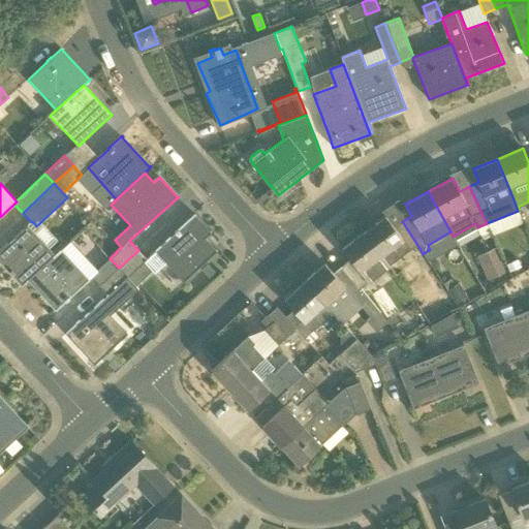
[(217,251),(205,238),(211,231),(195,215),(179,229),(175,232),(176,232),(155,252),(147,260),(138,250),(119,268),(136,286),(153,271),(155,273),(165,262),(184,282),(217,251)]
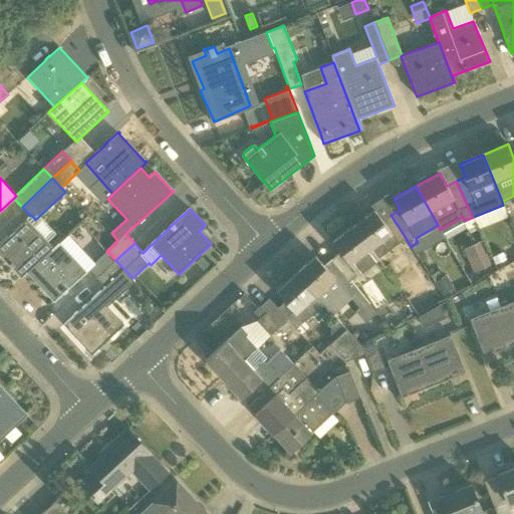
[(406,238),(391,215),(382,220),(374,210),(352,227),(376,260),(399,242),(400,243),(406,238)]
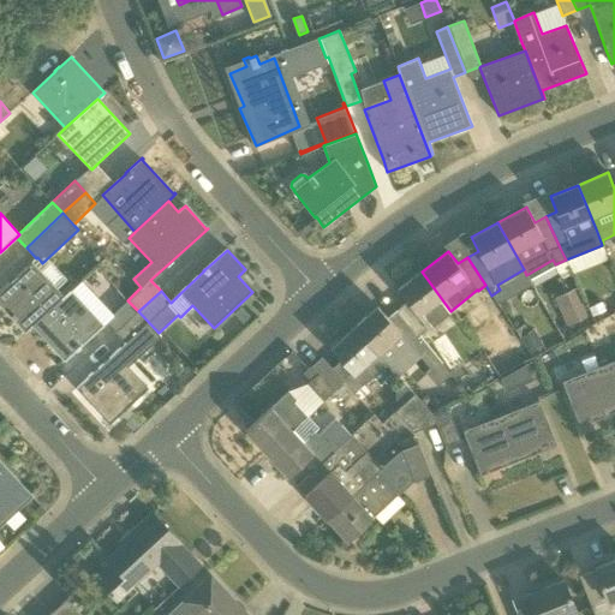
[(569,269),(566,260),(555,264),(560,274),(569,269)]
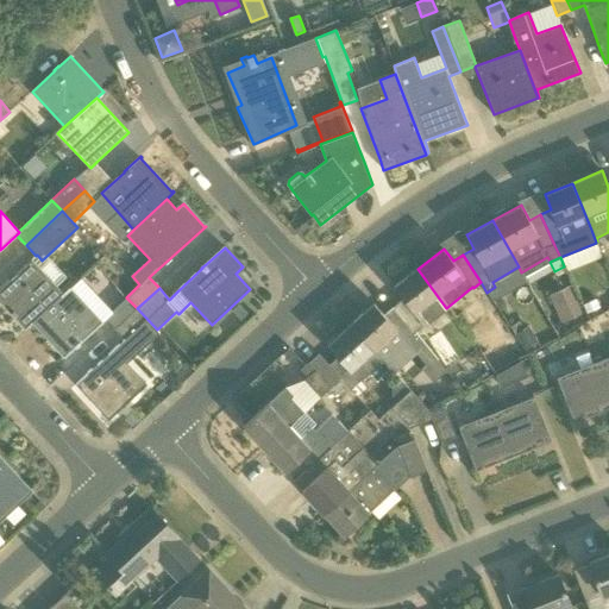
[(64,294),(38,265),(31,258),(0,287),(0,301),(25,330),(32,324),(64,294)]
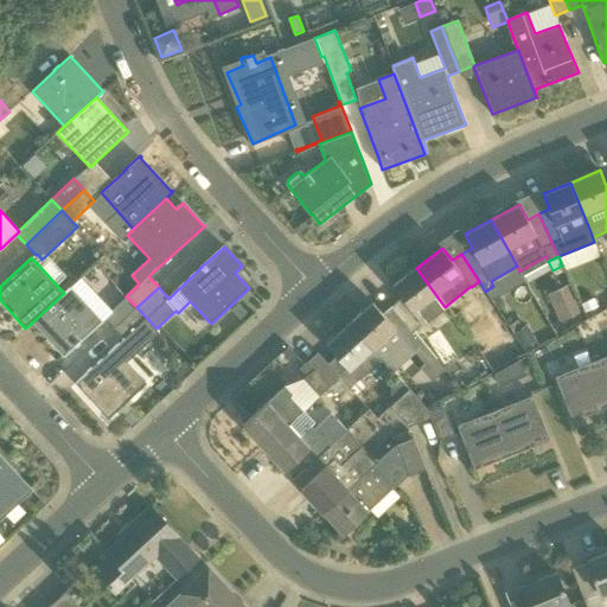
[(428,320),(445,307),(416,268),(393,286),(402,298),(391,306),(413,332),(414,330),(428,320)]
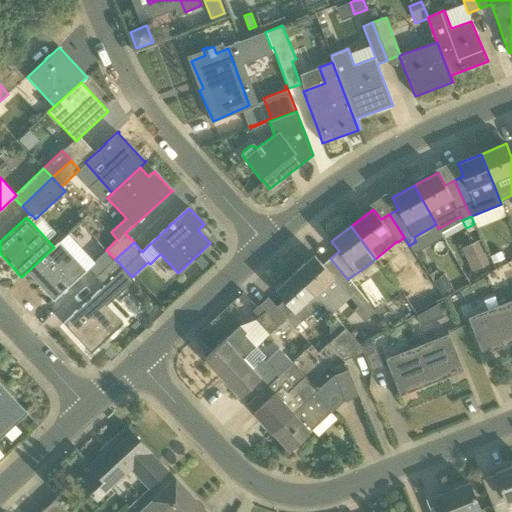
[(478,240),(466,246),(477,269),(489,264),(478,240)]
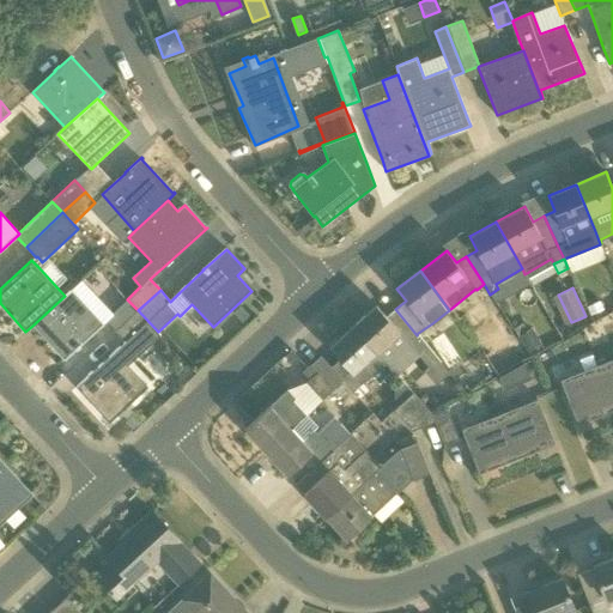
[(138,310),(127,299),(119,290),(117,289),(99,304),(110,315),(107,320),(117,331),(138,310)]
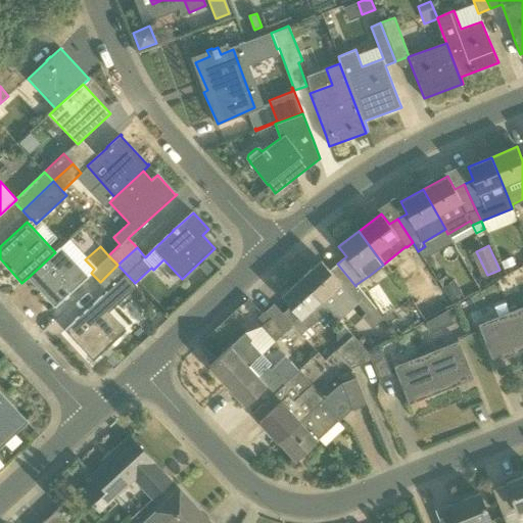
[(55,252),(28,278),(55,307),(65,298),(66,298),(69,295),(69,294),(88,276),(61,247),(55,252)]
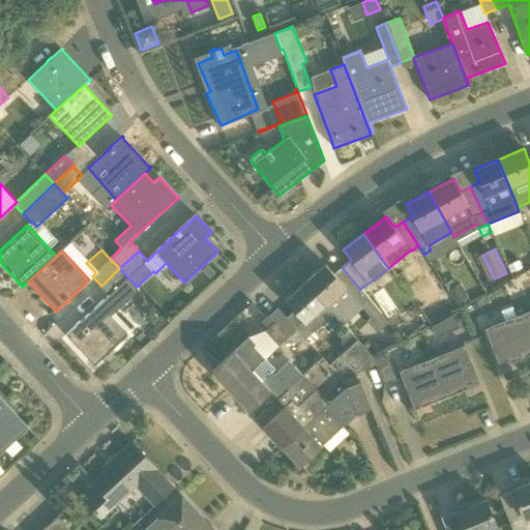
[(360,290),(342,267),(334,274),(325,264),(305,283),(333,314),(333,313),(344,324),(363,306),(371,317),(366,320),(377,332),(389,322),(361,288),(360,290)]
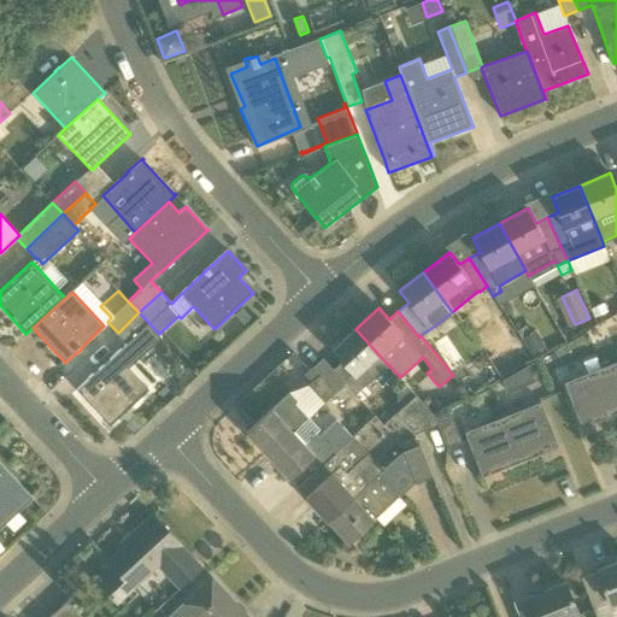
[(162,338),(159,334),(139,312),(118,333),(127,342),(117,352),(93,374),(88,377),(89,378),(77,389),(111,425),(150,389),(129,366),(162,338)]
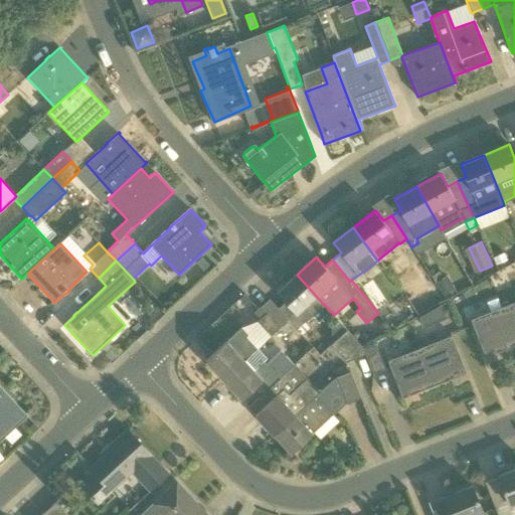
[(305,322),(324,305),(297,275),(277,292),(286,302),(279,309),(289,320),(297,329),(313,346),(317,342),(307,332),(311,329),(305,322)]
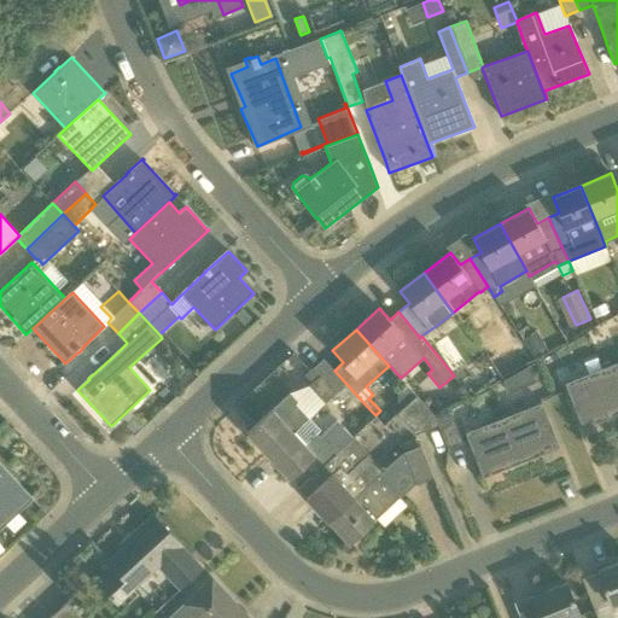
[(347,384),(334,371),(324,359),(314,367),(321,375),(309,385),(326,403),(338,392),(347,384)]
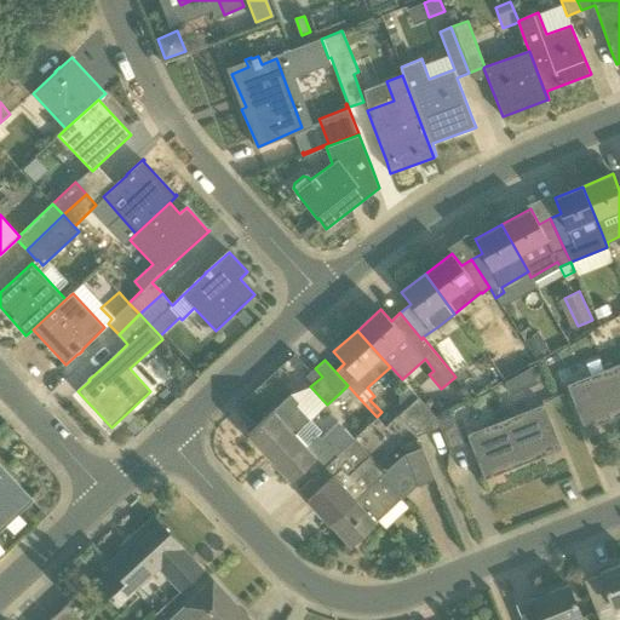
[(619,361),(606,368),(619,406),(619,361)]
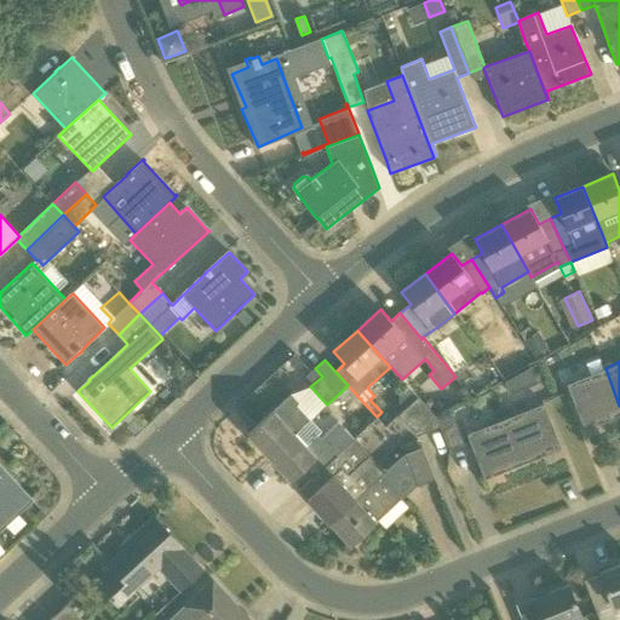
[(619,406),(606,368),(567,384),(586,431),(587,430),(586,426),(619,412),(619,406)]
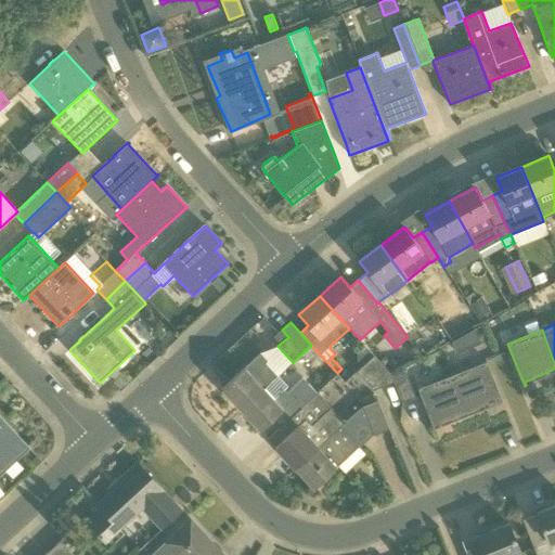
[(466,347),(461,335),(452,340),(456,351),(466,347)]
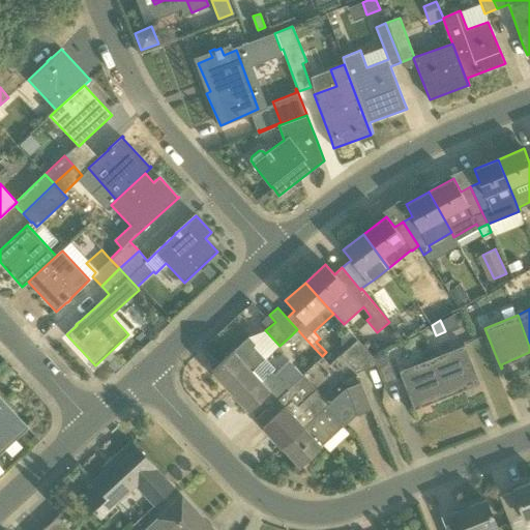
[(254,346),(256,344),(248,336),(212,371),(230,390),(252,371),(265,358),(254,346)]
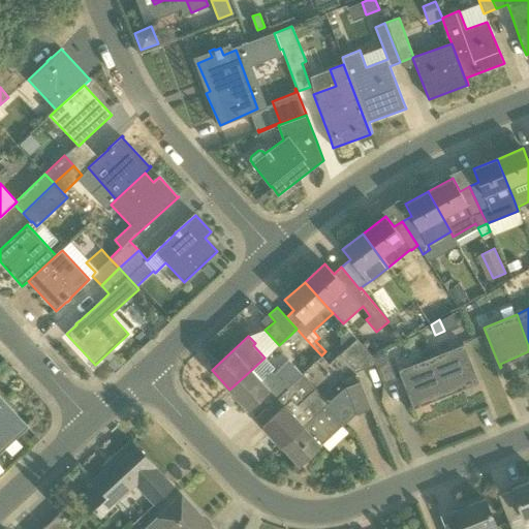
[(372,355),(356,339),(340,353),(356,371),(371,365),(372,355)]
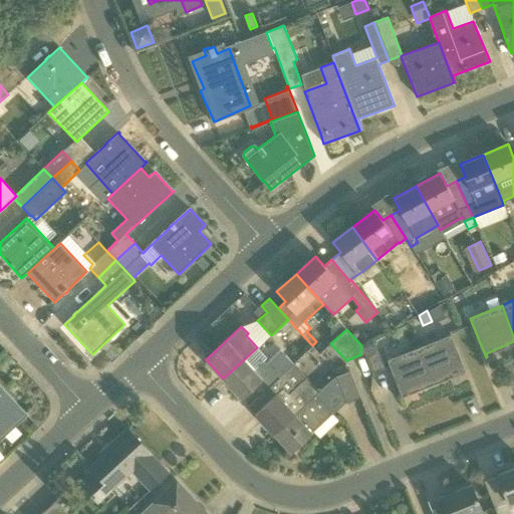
[(419,346),(435,386),(434,382),(464,370),(465,373),(466,373),(450,334),(419,346)]
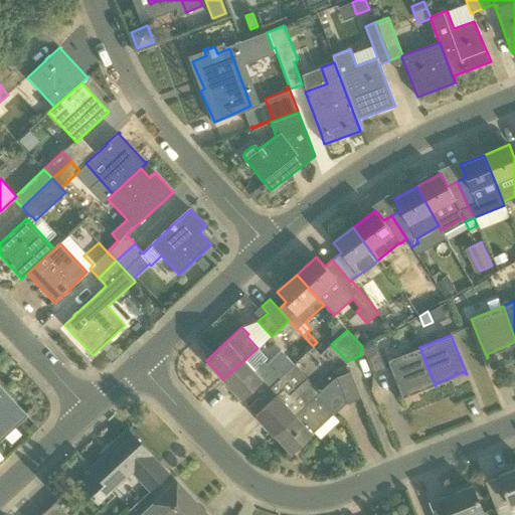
[(252,389),(259,396),(294,364),(307,351),(295,340),(283,352),(281,350),(266,363),(264,361),(253,370),(244,360),(223,379),(241,399),(252,389)]
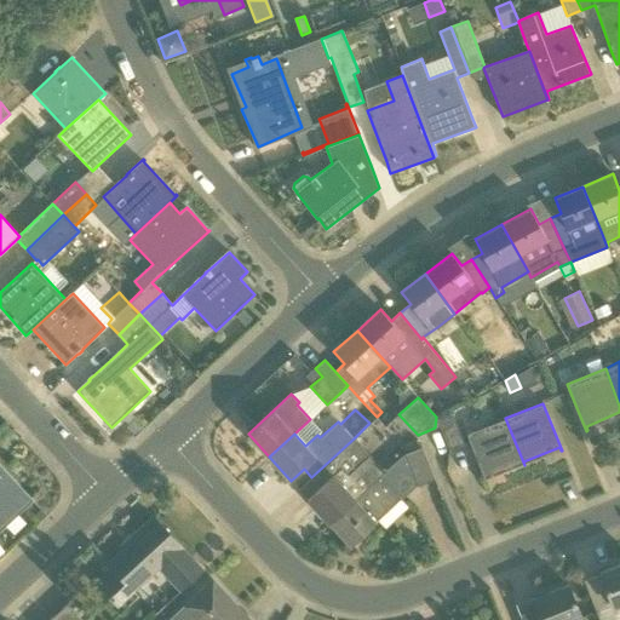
[(449,451),(464,446),(452,413),(437,418),(449,451)]
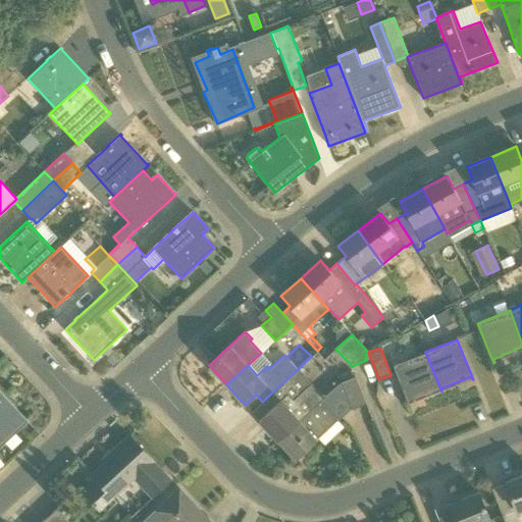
[(120,359),(113,352),(106,359),(113,366),(120,359)]
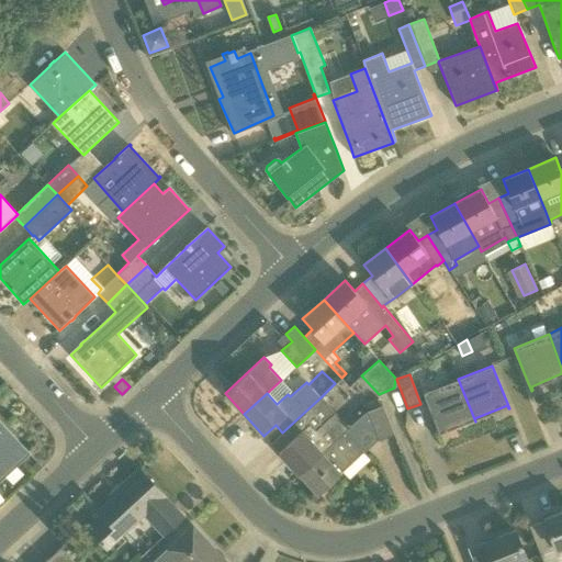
[(474,422),(475,422),(458,379),(423,393),(440,436),(441,435),(440,431),(473,418),(474,422)]
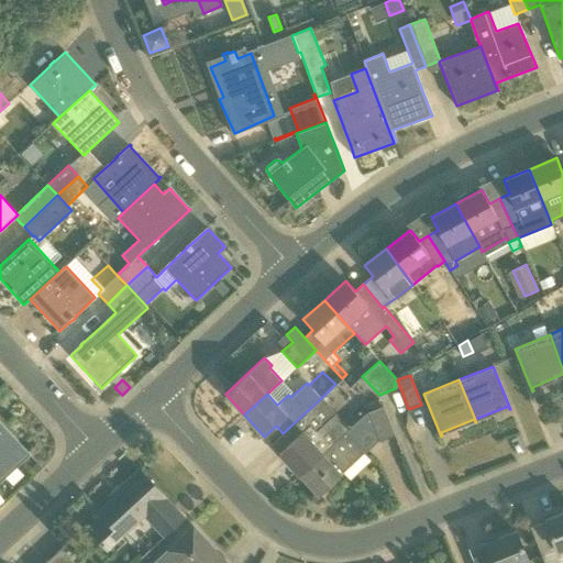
[(330,445),(350,427),(349,424),(348,426),(321,398),(283,433),(272,444),(299,473),(330,445)]
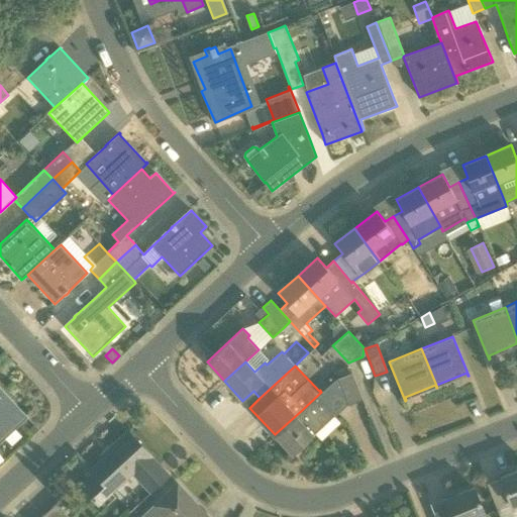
[(348,404),(358,400),(363,398),(352,373),(337,379),(322,392),(321,392),(303,409),(275,434),(293,454),(313,435),(313,434),(334,415),(335,416),(348,404)]
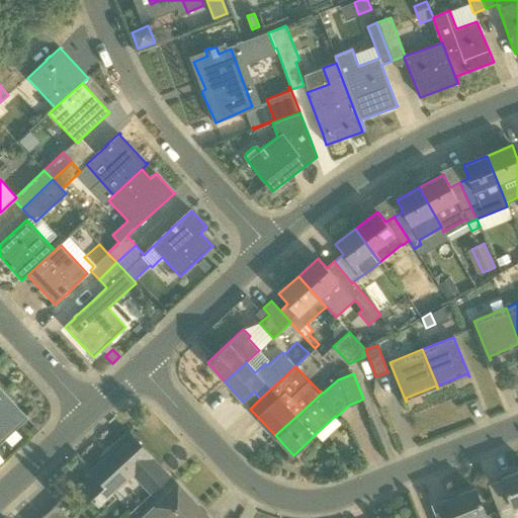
[(0,391),(0,440),(24,418),(0,391)]
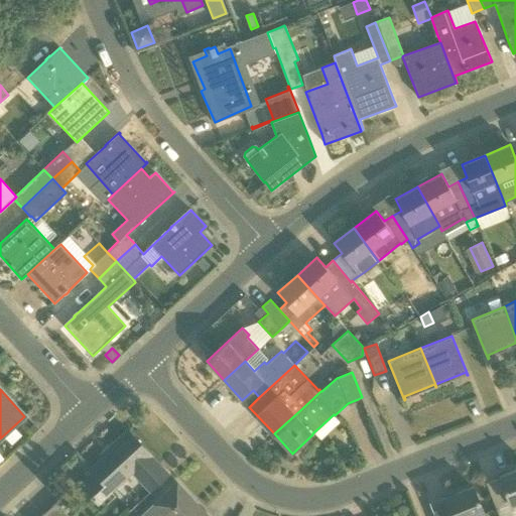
[(112,493),(110,491),(132,471),(141,481),(140,482),(150,492),(168,476),(127,430),(114,443),(116,445),(91,469),(99,478),(85,490),(99,505),(112,493)]
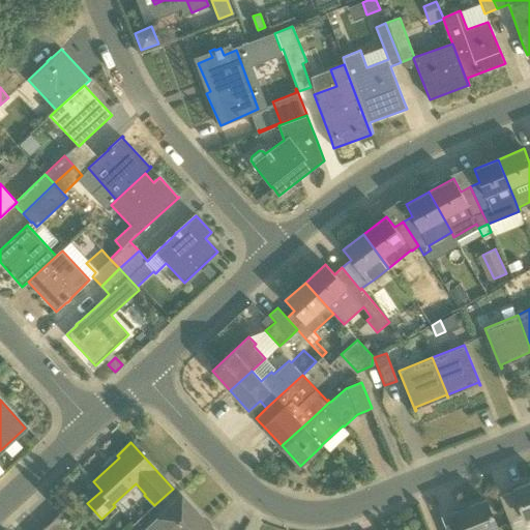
[(529,529),(529,482),(513,490),(524,518),(509,524),(511,529),(529,529)]
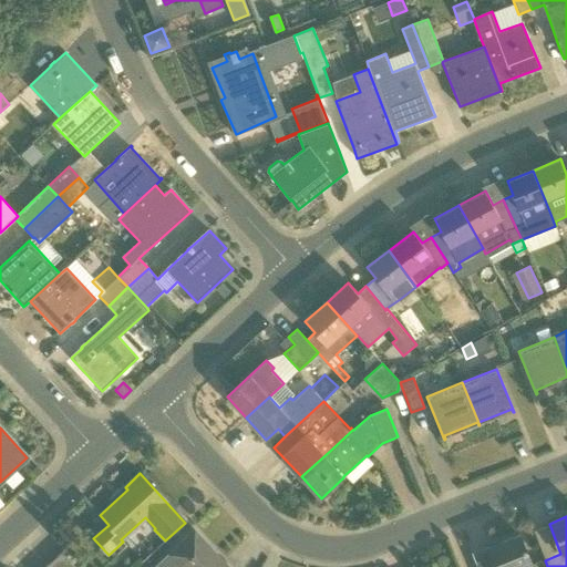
[(227,566),(195,532),(157,566),(158,566),(227,566)]
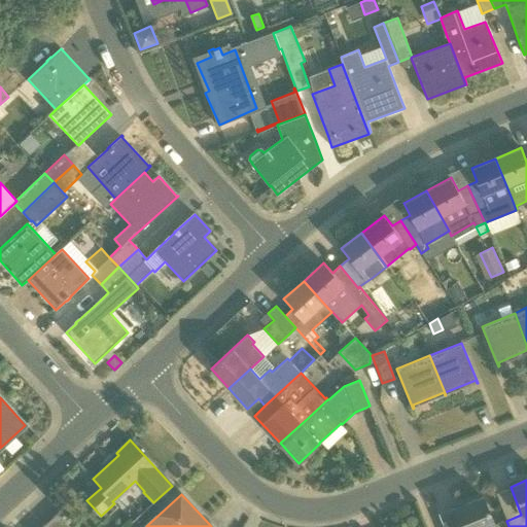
[(494,526),(483,497),(453,510),(459,526),(494,526)]
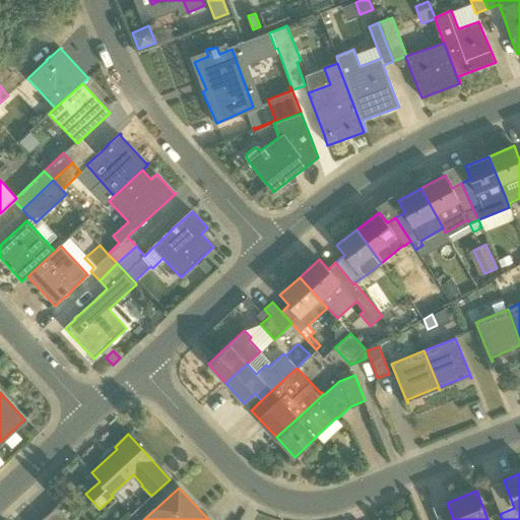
[(69,519),(57,507),(43,519),(42,519),(69,519)]
